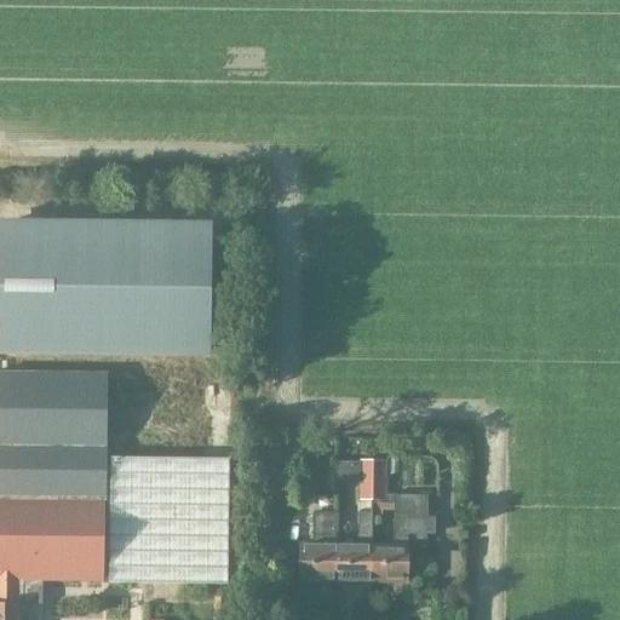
[(0,227),(0,349),(210,352),(212,230),(0,227)]
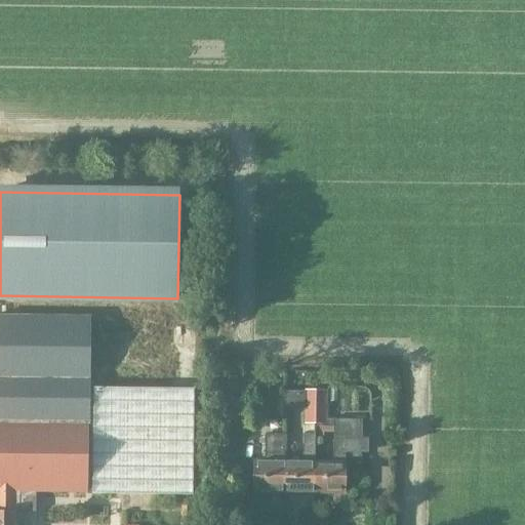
[(192,495),(193,390),(89,388),(90,318),(0,316),(0,524),(14,524),(15,513),(19,513),(19,491),(85,492),(85,494),(192,495)]
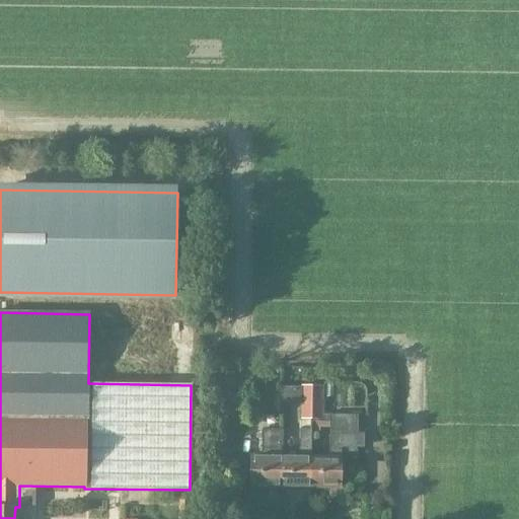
[(300,418),(321,418),(321,385),(300,385),(300,418)]
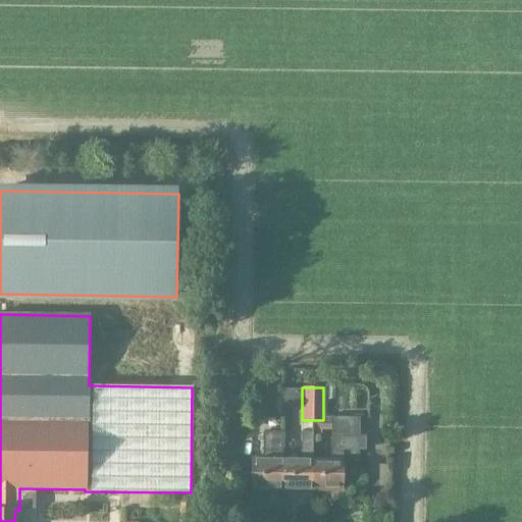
[(311,460),(310,491),(340,491),(341,438),(358,438),(358,419),(330,418),(329,460),(311,460)]
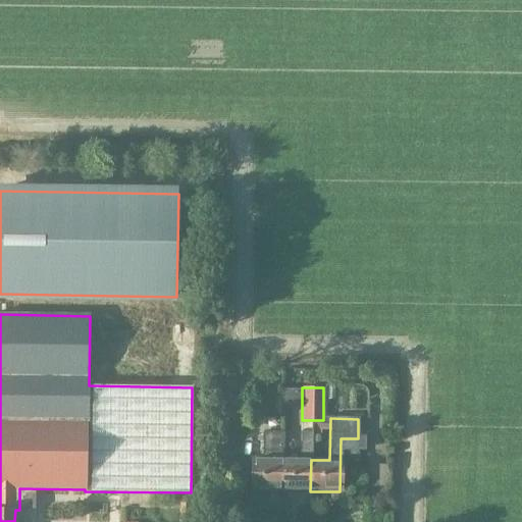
[(281,459),(280,459),(281,432),(261,431),(261,459),(250,459),(250,490),(280,490),(281,459)]
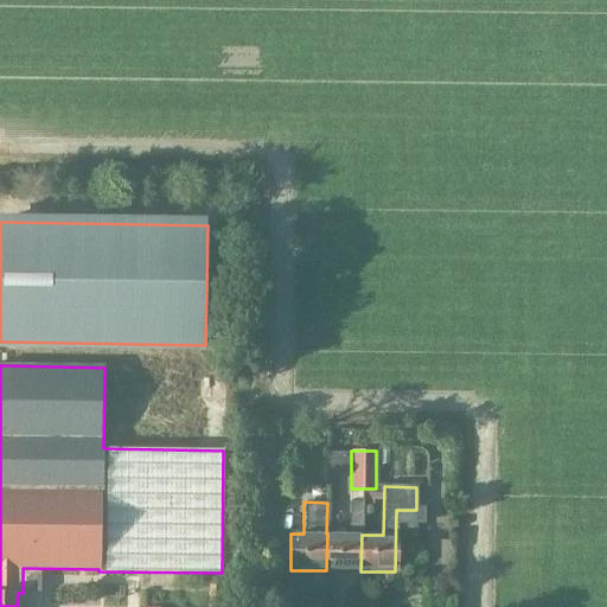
[(360,572),(362,535),(362,503),(347,502),(347,534),(327,534),(326,570),(360,572)]
